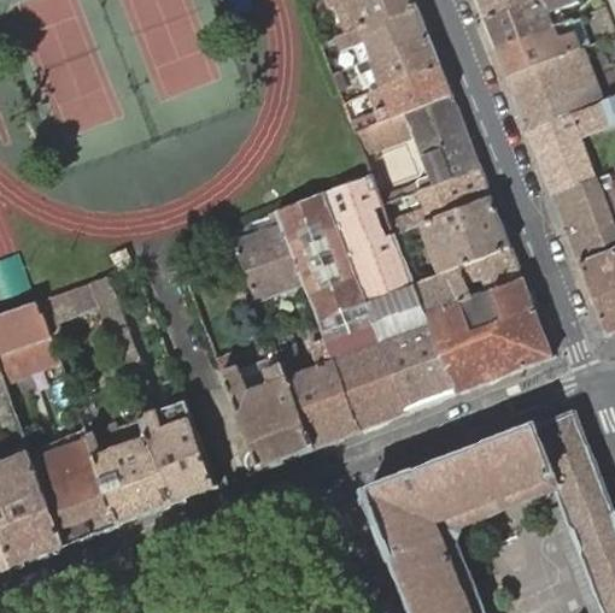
[(328,0),(329,4),(338,0),(349,0),(356,18),(349,22),(352,29),(416,4),(415,0),(328,0)]
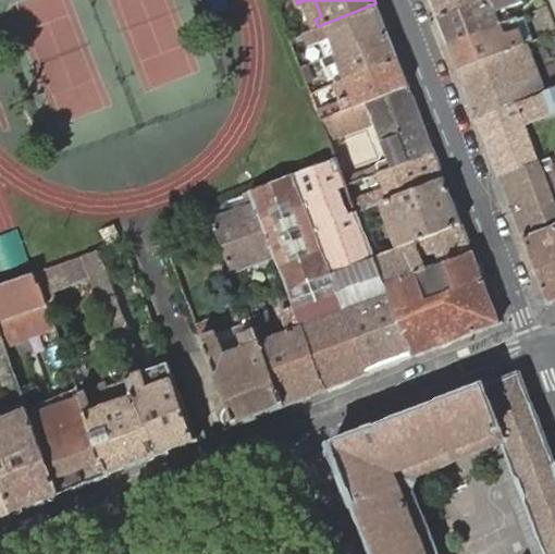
[(430,0),(438,16),(479,0),(430,0)]
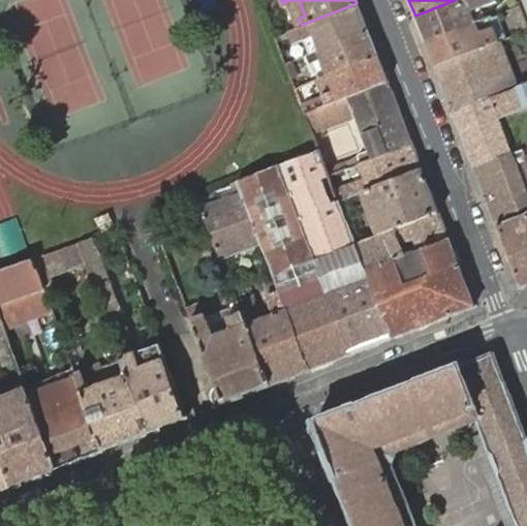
[(455,0),(415,16),(425,39),(473,21),(469,9),(492,0),(455,0)]
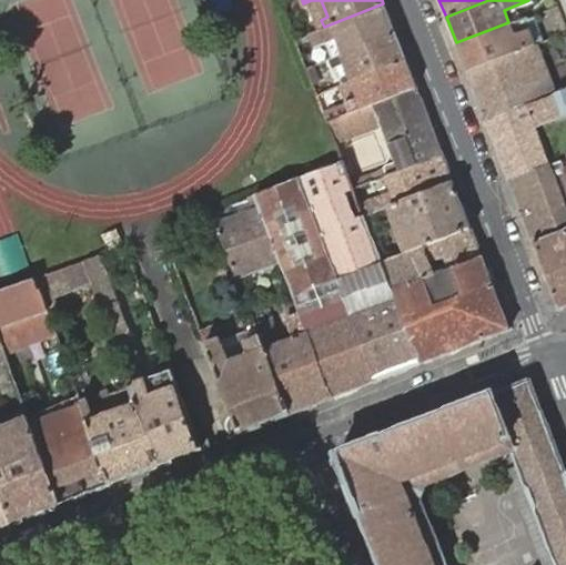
[(555,0),(557,3),(565,27),(565,0),(555,0)]
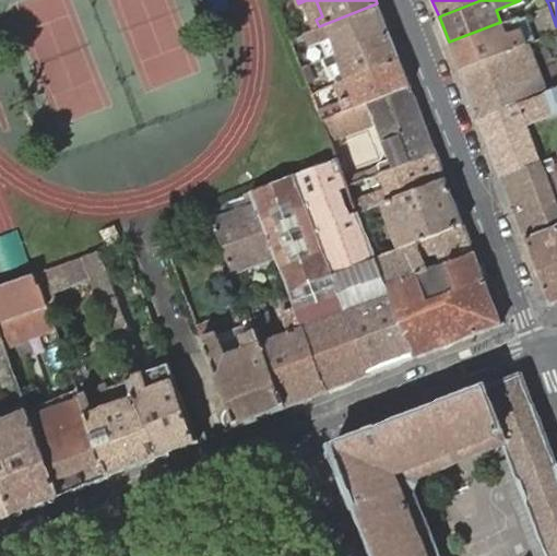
[(319,26),(303,33),(307,44),(330,36),(335,51),(387,31),(377,3),(319,26)]
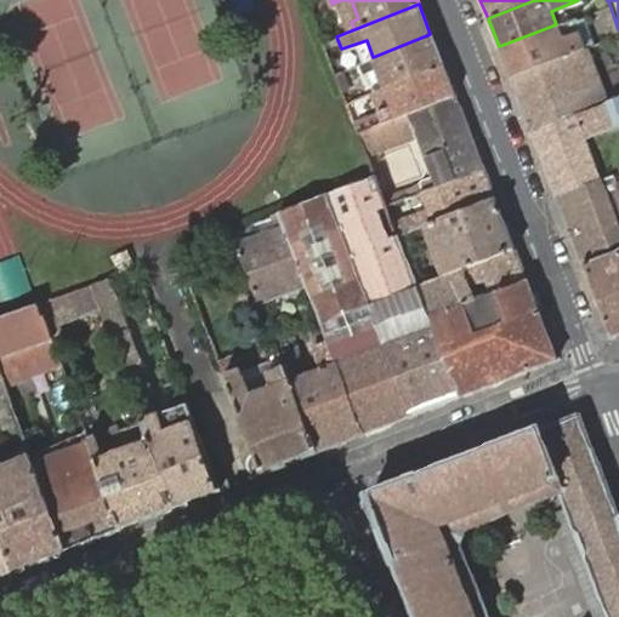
[(618,30),(618,29),(609,4),(598,9),(609,35),(618,30)]
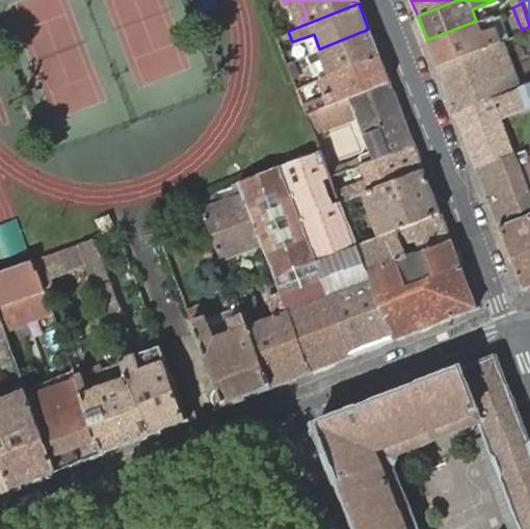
[(483,18),(476,21),(427,40),(436,64),(495,42),(499,40),(493,26),(489,16),(483,18)]
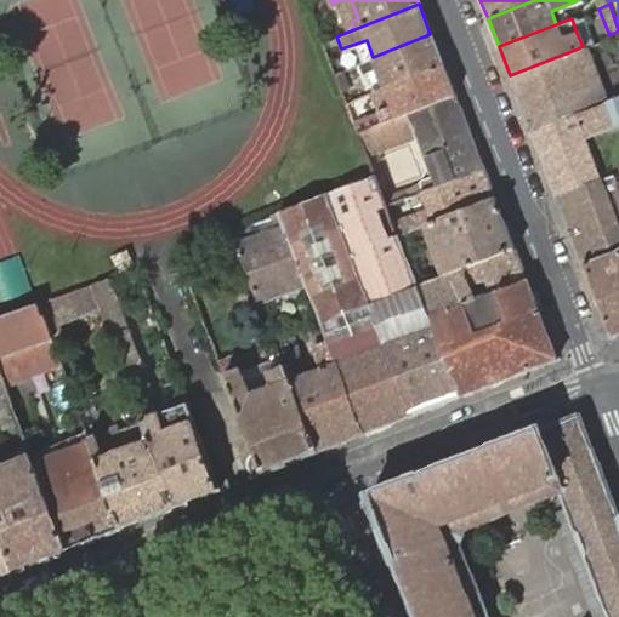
[(373,57),(358,63),(361,73),(376,67),(381,79),(370,84),(374,90),(384,86),(441,63),(430,34),(373,57)]
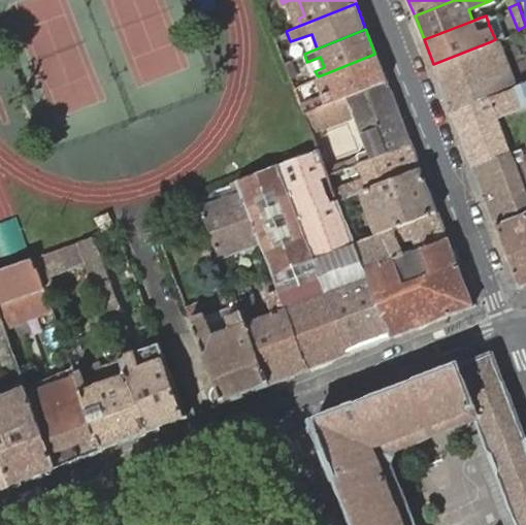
[(491,41),(433,64),(451,109),(487,96),(516,85),(513,77),(510,77),(504,65),(493,69),(486,53),(494,50),(491,41)]
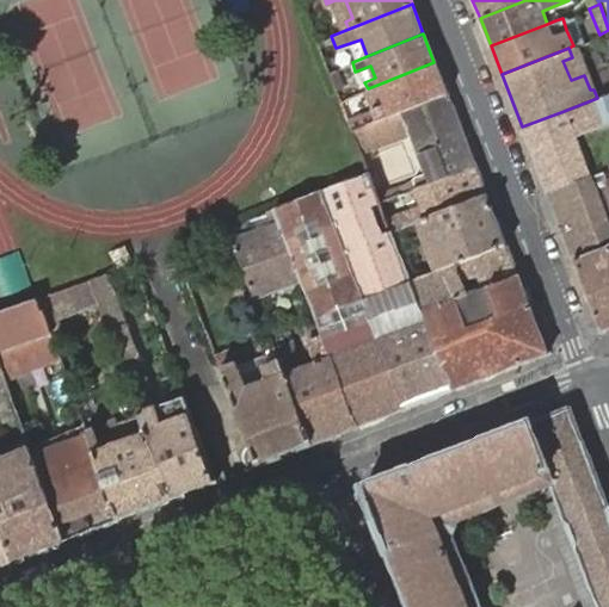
[(577,55),(572,57),(563,61),(571,80),(584,75),(577,55)]
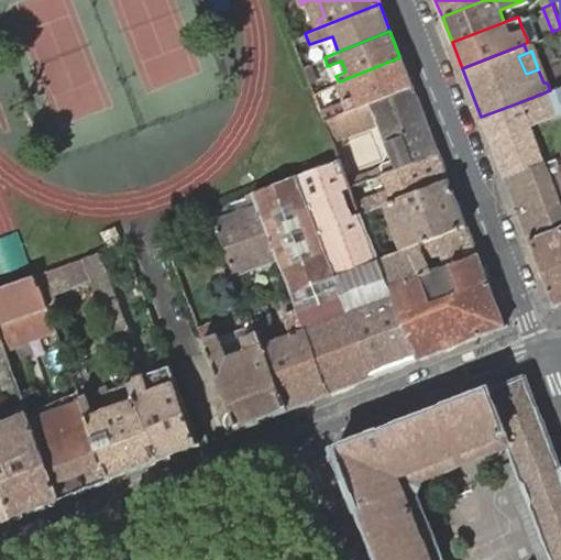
[(340,101),(318,109),(321,119),(338,112),(351,107),(355,106),(361,103),(410,84),(399,57),(348,78),(339,81),(333,84),(340,101)]
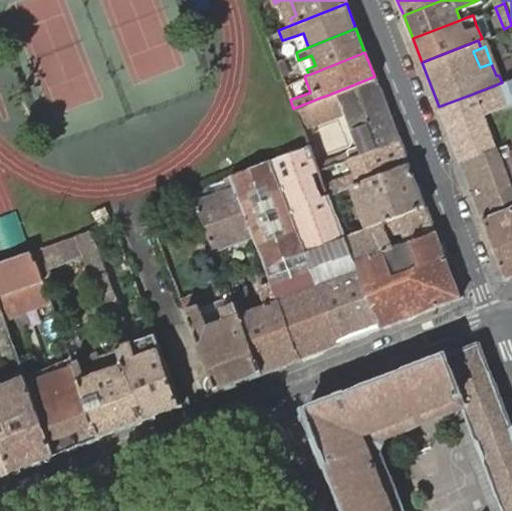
[(342,110),(349,129),(389,112),(374,76),(329,94),(324,96),(320,97),(308,102),(293,108),(301,126),(342,110)]
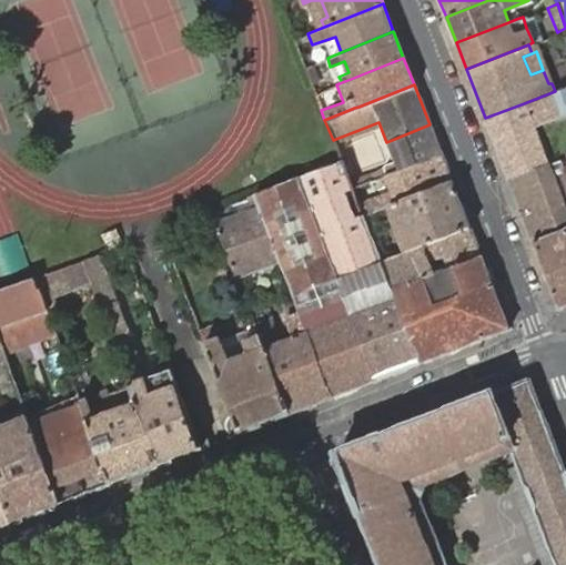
[(565,87),(562,89),(555,91),(524,103),(532,123),(565,109),(565,87)]
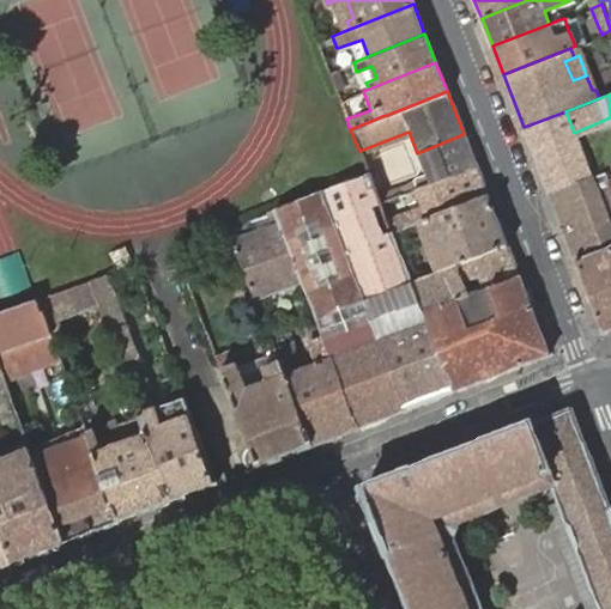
[(566,111),(524,127),(549,192),(591,175),(574,133),(566,111)]
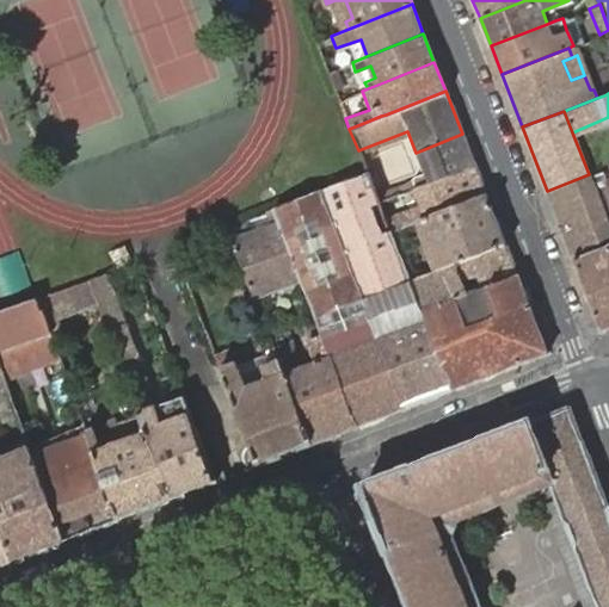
[(416,185),(473,163),(462,134),(416,153),(423,171),(412,175),(416,185)]
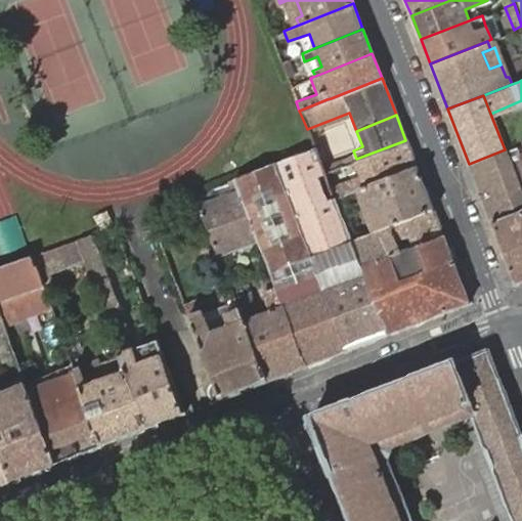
[(359,174),(330,186),(334,197),(357,188),(416,166),(405,140),(354,161),(359,174)]
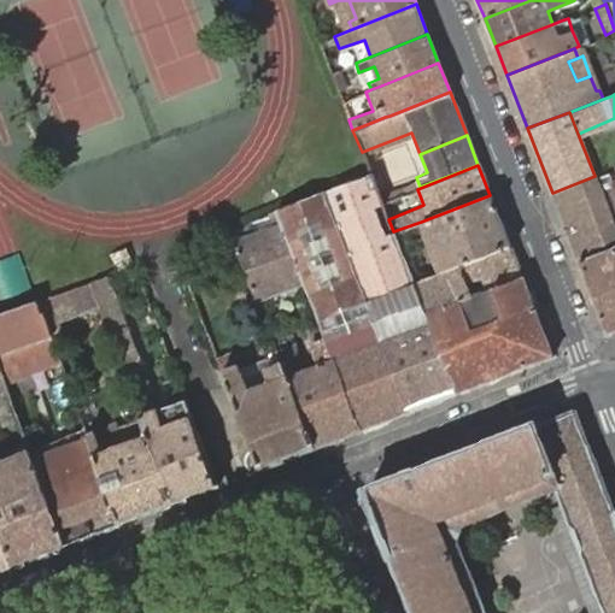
[(607,170),(595,176),(598,183),(610,180),(609,177),(607,170)]
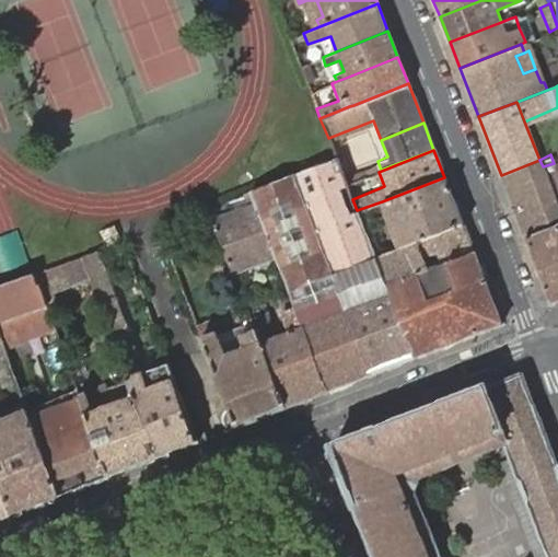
[(347,184),(336,158),(293,173),(250,190),(275,256),(288,290),(292,300),(294,305),(327,389),(370,372),(413,356),(388,293),(346,310),(332,273),(374,256),(358,217),(357,210),(352,199),(347,184)]
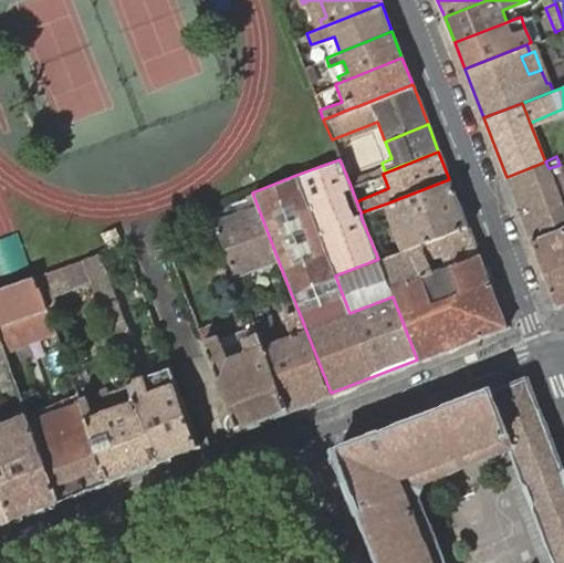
[(545,162),(507,177),(531,240),(563,226),(563,207),(561,199),(549,168),(545,162)]
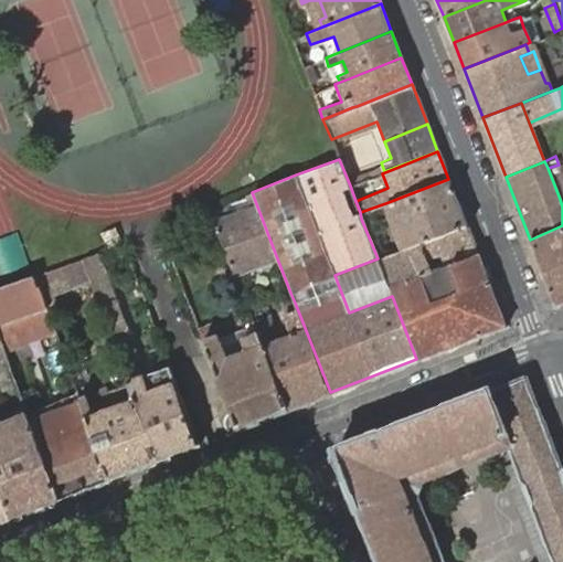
[(466,225),(448,179),(385,203),(403,248),(420,242),(466,225)]
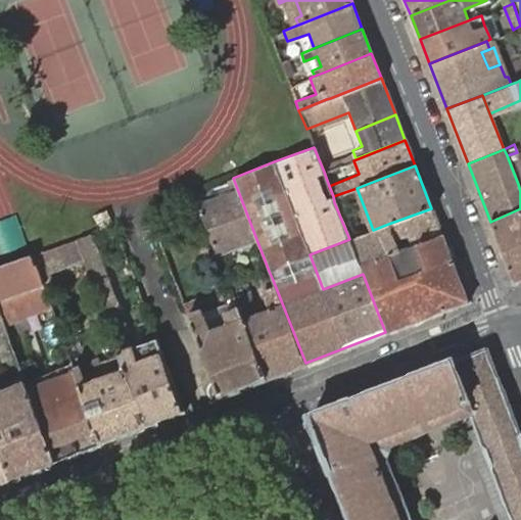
[(256,239),(233,178),(227,180),(231,191),(203,201),(198,191),(193,193),(216,253),(256,239)]
